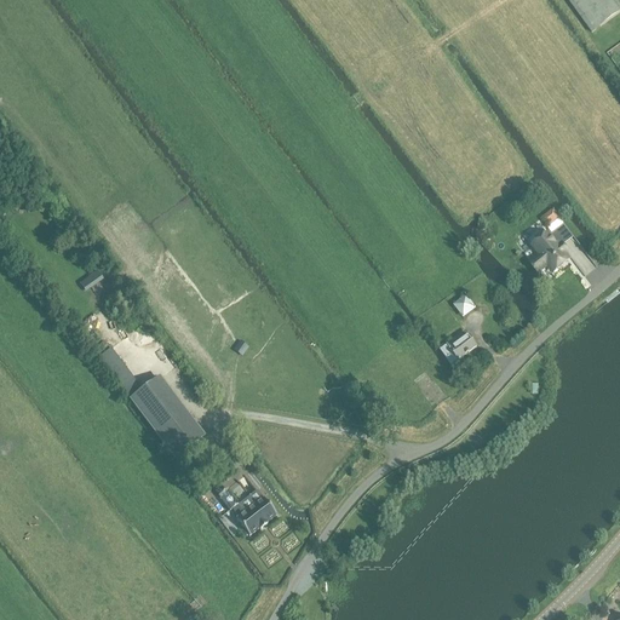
[(619,12),(619,10),(612,0),(567,0),(592,33),(619,12)]
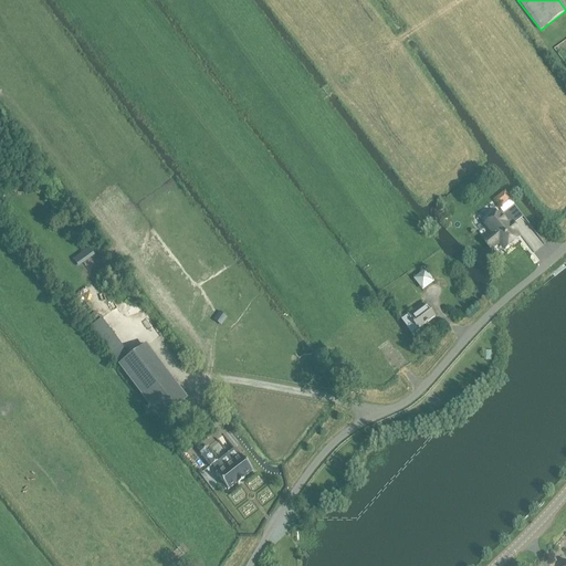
[(504,191),(493,200),(500,208),(511,200),(504,191)]
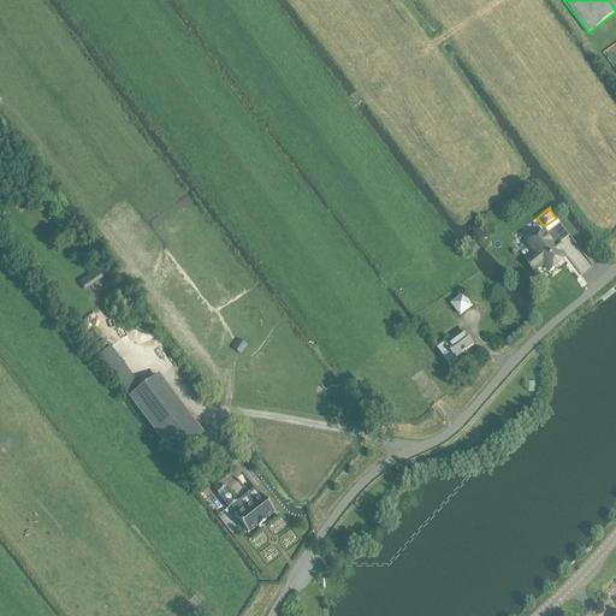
[(564,260),(555,248),(535,224),(520,236),(528,248),(521,254),(535,272),(545,265),(550,271),(564,260)]
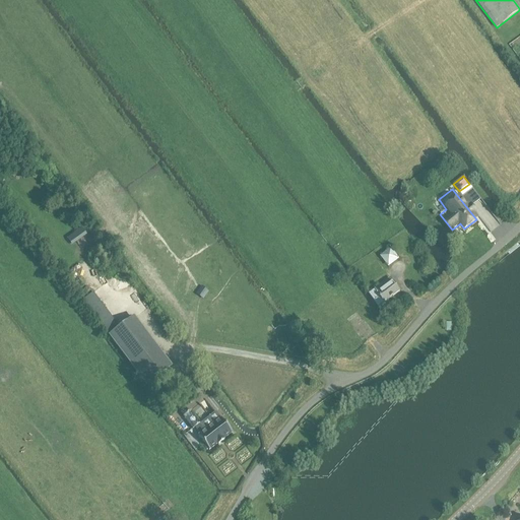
[(81,228),(67,237),(71,245),(86,235),(81,228)]
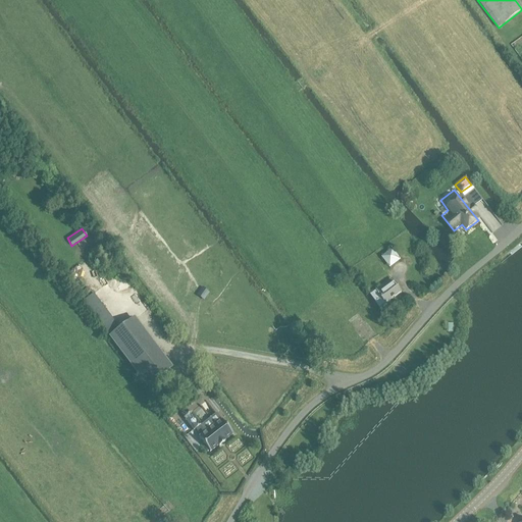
[(340,282),(333,274),(329,277),(335,285),(340,282)]
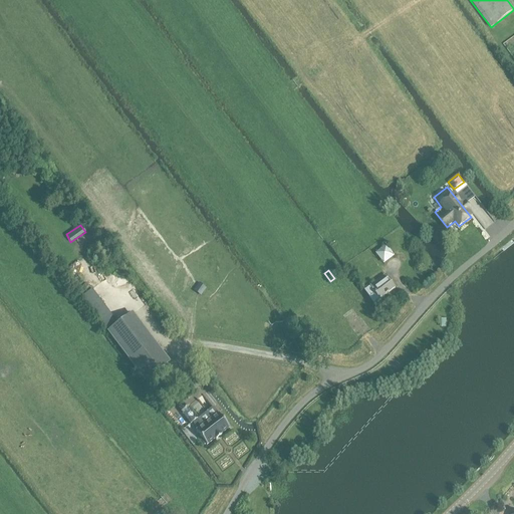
[(386,274),(366,288),(375,302),(395,287),(386,274)]
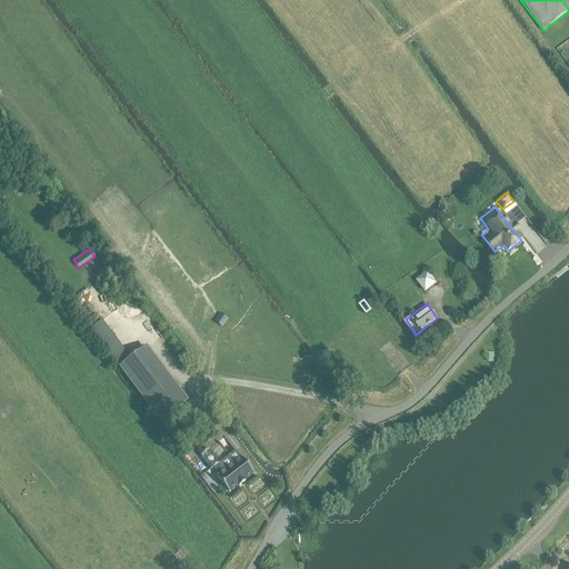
[(160,421),(187,401),(147,348),(120,368),(160,421)]
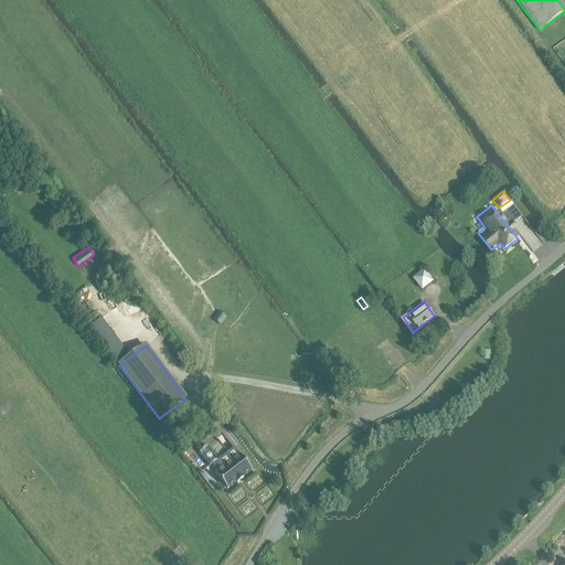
[(233,448),(217,460),(206,446),(198,452),(226,490),(251,471),(233,448)]
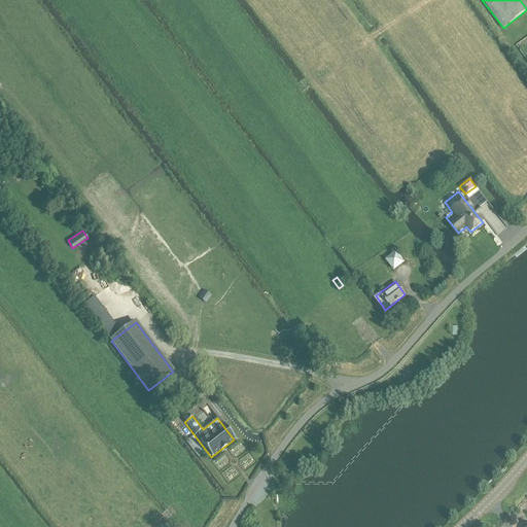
All buildings are outlined.
